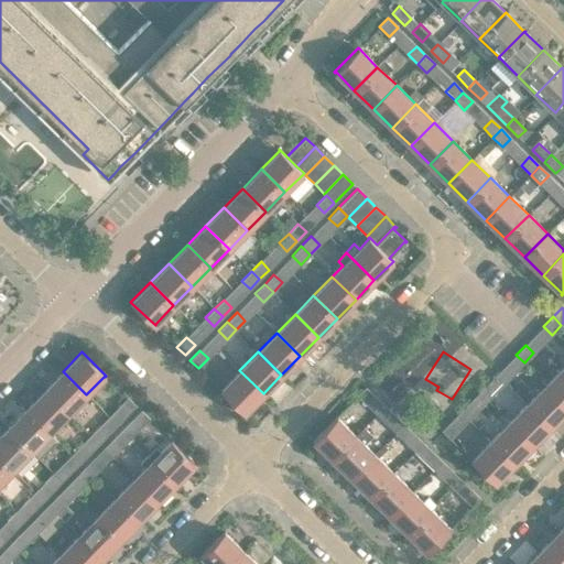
[(506,365),(514,372),(524,362),(516,355),(506,365)]
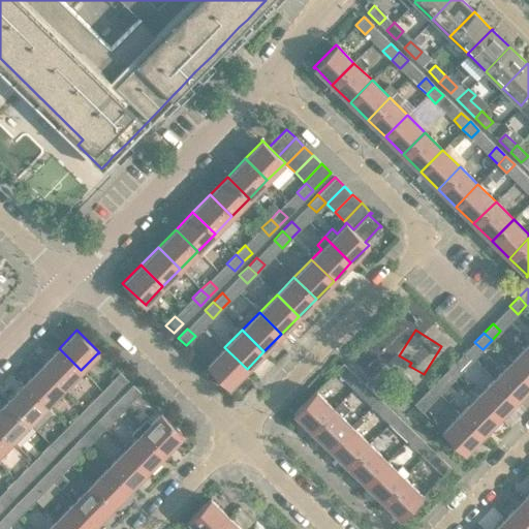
[(528,342),(511,360),(528,376),(528,342)]
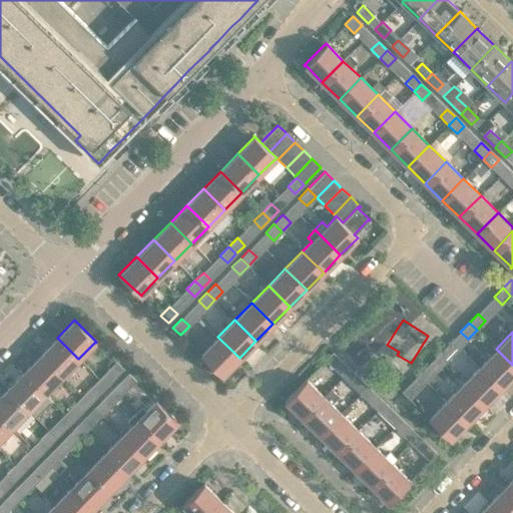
[(223,376),(222,375),(239,358),(217,337),(201,354),(200,354),(222,376),(223,376)]
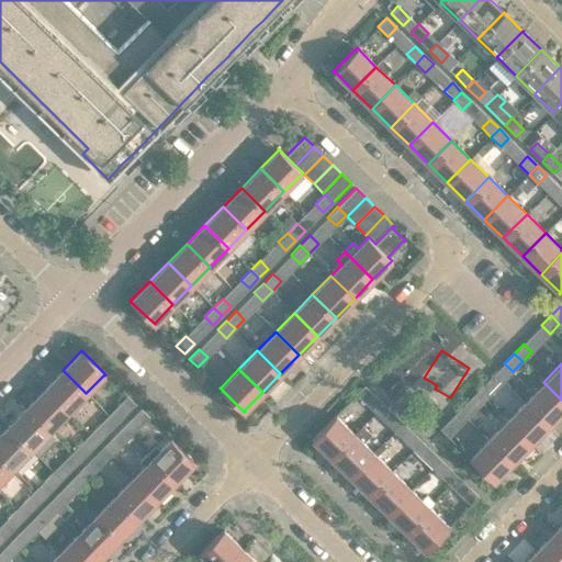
[(68,412),(86,393),(63,370),(44,389),(68,412)]
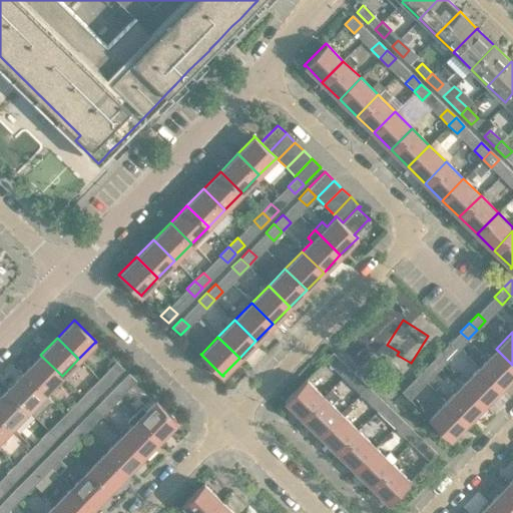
[(435,358),(443,365),(451,357),(443,349),(435,358)]
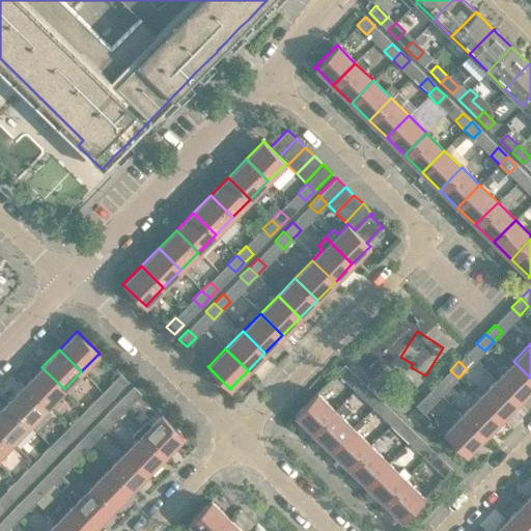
[(519,401),(530,388),(530,378),(513,361),(497,380),(519,401)]
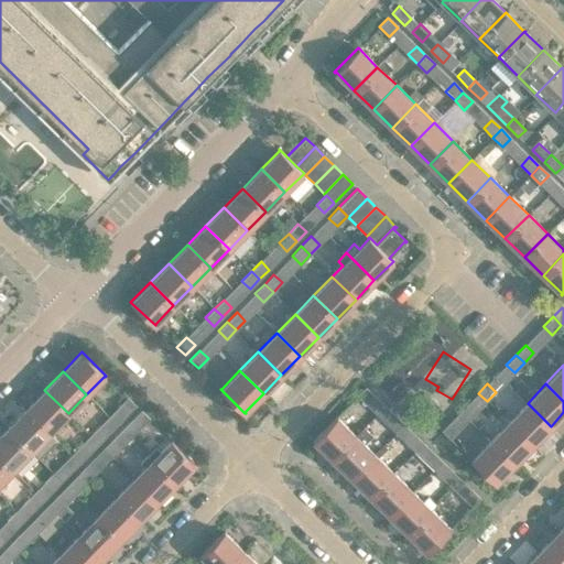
[(366,387),(365,387),(357,396),(367,404),(376,397),(366,387)]
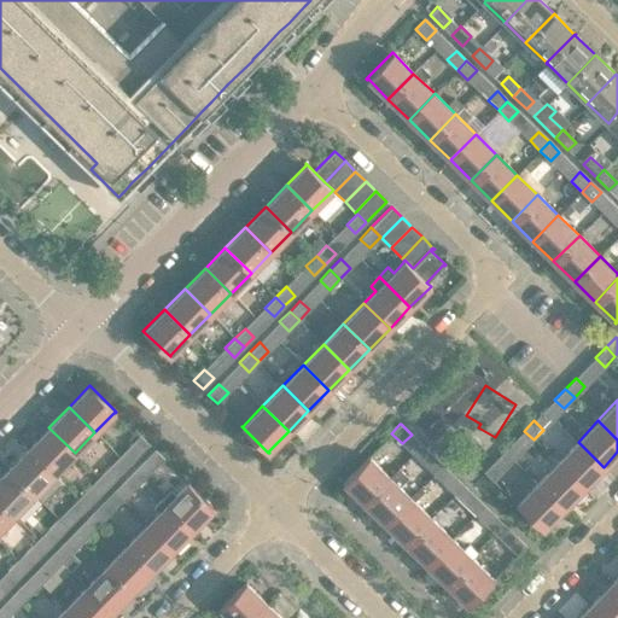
[(28,448),(54,473),(75,453),(48,427),(28,448)]
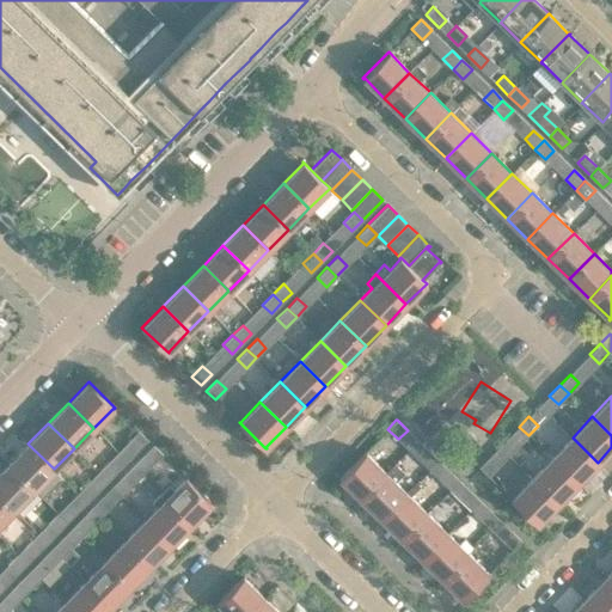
[(518,446),(528,435),(519,427),(508,436),(518,446)]
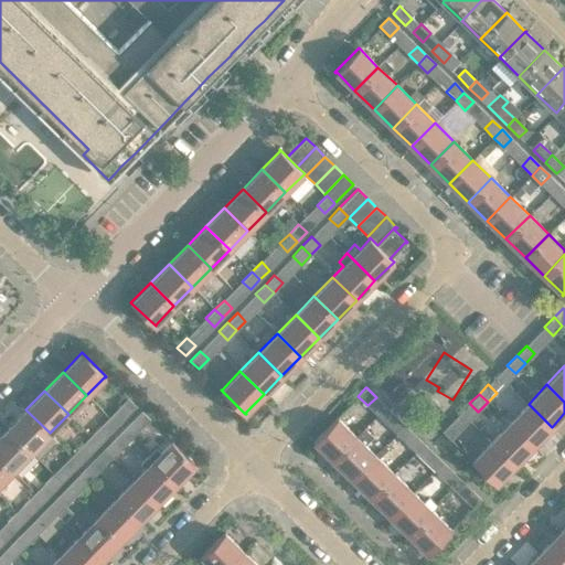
[(136,406),(128,397),(117,408),(126,416),(136,406)]
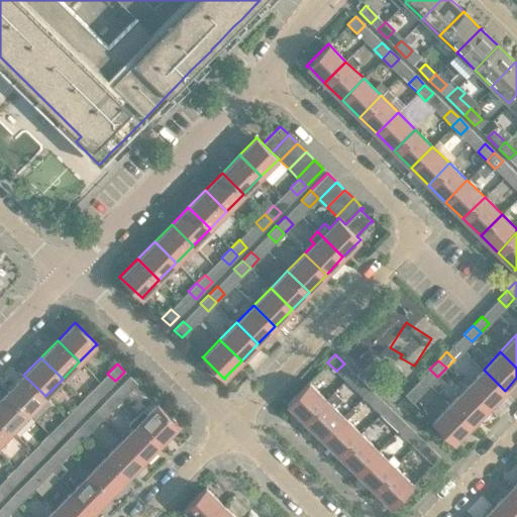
[(484,370),(467,387),(488,408),(505,391),(484,370)]
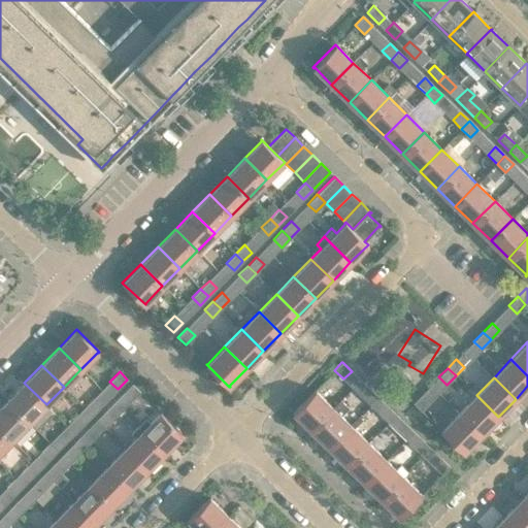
[(54,411),(46,404),(24,383),(6,401),(15,409),(29,423),(36,429),(54,411)]
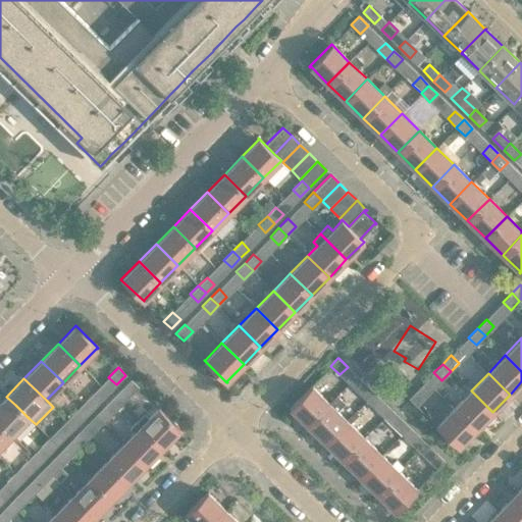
[(138,387),(131,379),(121,389),(129,397),(138,387)]
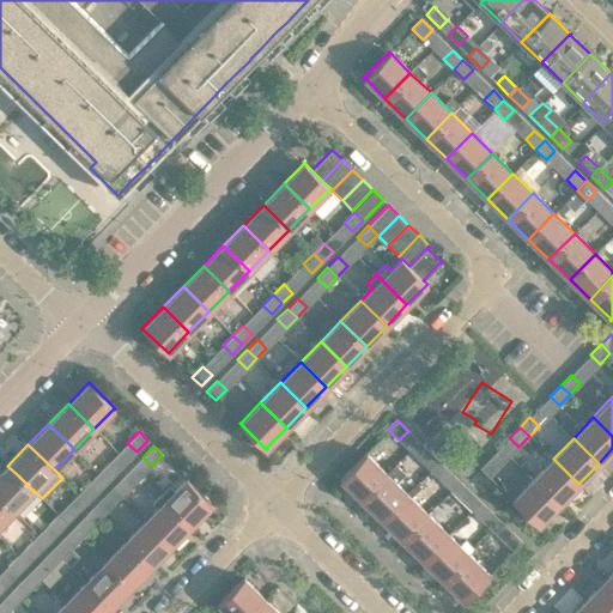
[(428,450),(419,460),(430,471),(438,461),(428,450)]
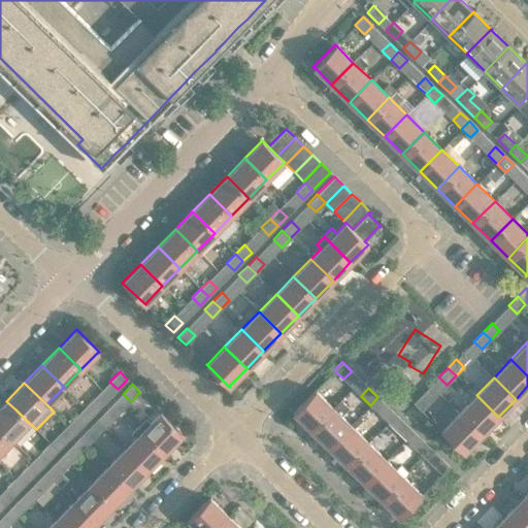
[(294,413),(311,430),(333,407),(316,391),(316,390),(315,390),(293,413),(293,414),(294,413)]
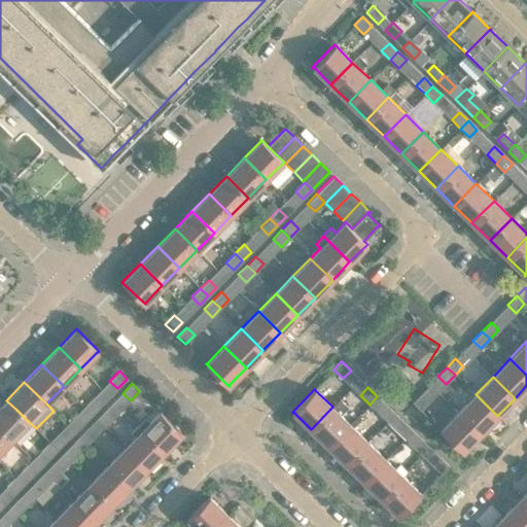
[(429,401),(421,393),(412,402),(420,410),(429,401)]
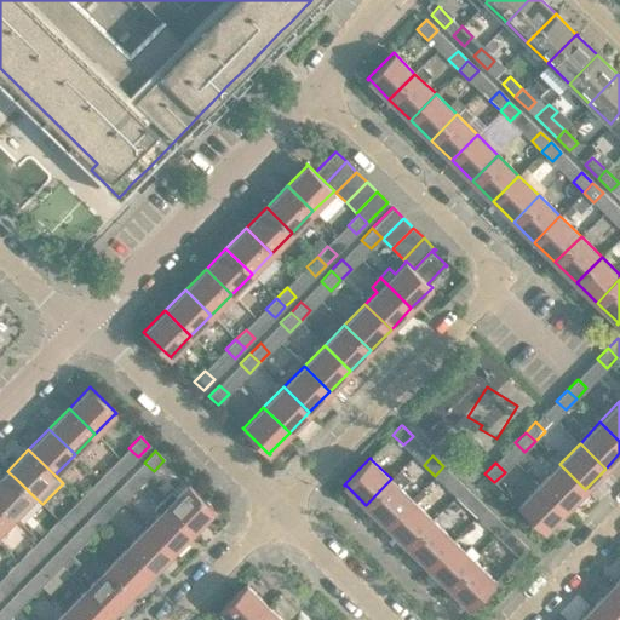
[(528,474),(533,469),(528,464),(523,469),(528,474)]
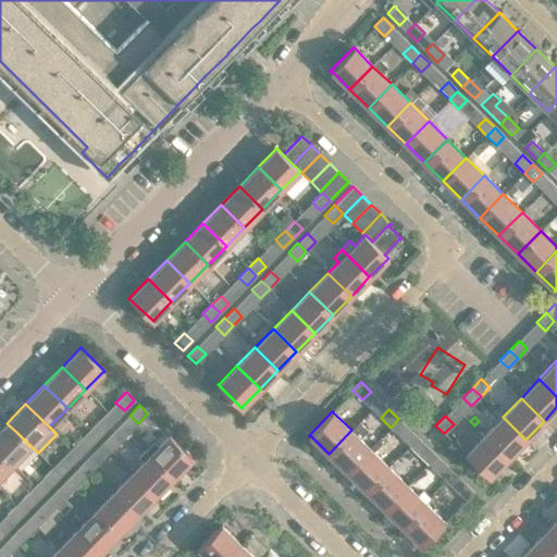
[(503,417),(484,435),(507,458),(525,440),(503,417)]
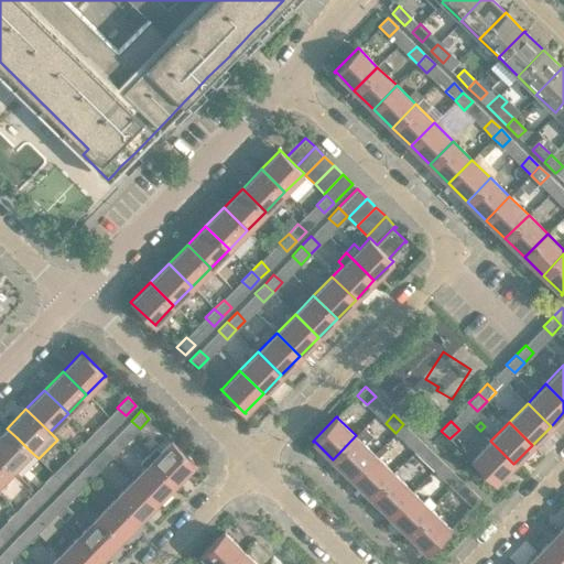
[(413,433),(403,424),(396,433),(404,442),(413,433)]
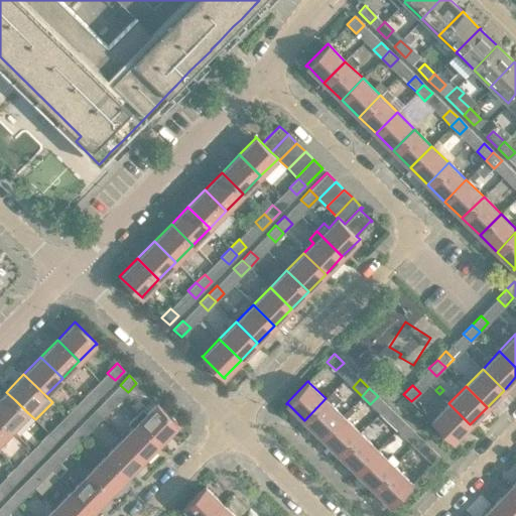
[(99,397),(91,390),(83,398),(90,406),(99,397)]
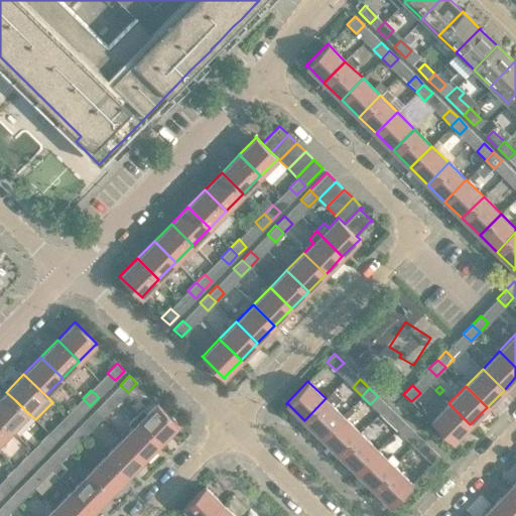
[(333,391),(326,398),(304,420),(321,437),(343,415),(333,406),(340,398),(333,391)]
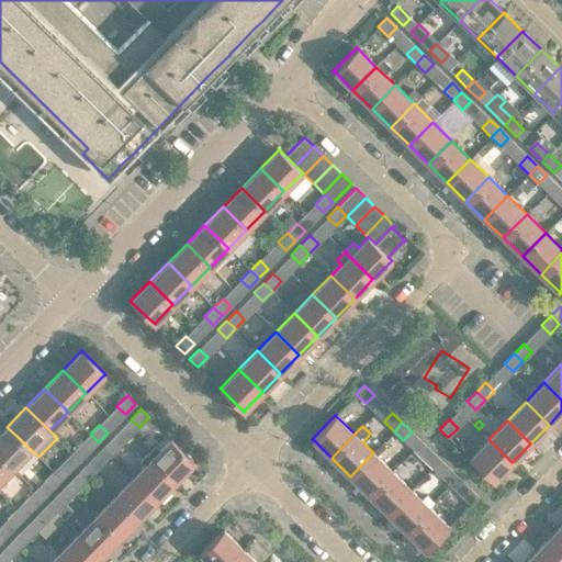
[(31,450),(17,436),(7,427),(0,434),(0,456),(12,469),(31,450)]
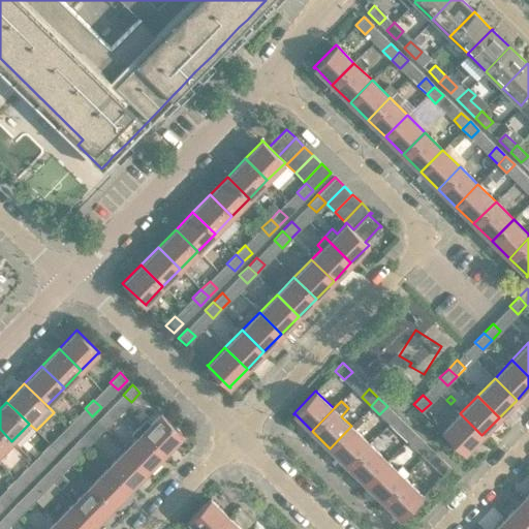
[(84,426),(92,416),(85,408),(75,417),(84,426)]
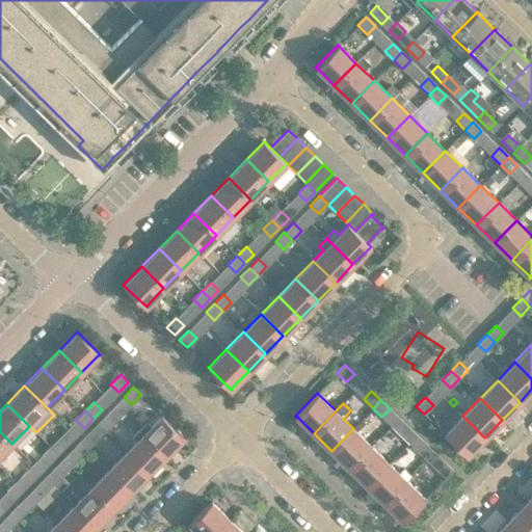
[(98,423),(106,431),(114,422),(106,415),(98,423)]
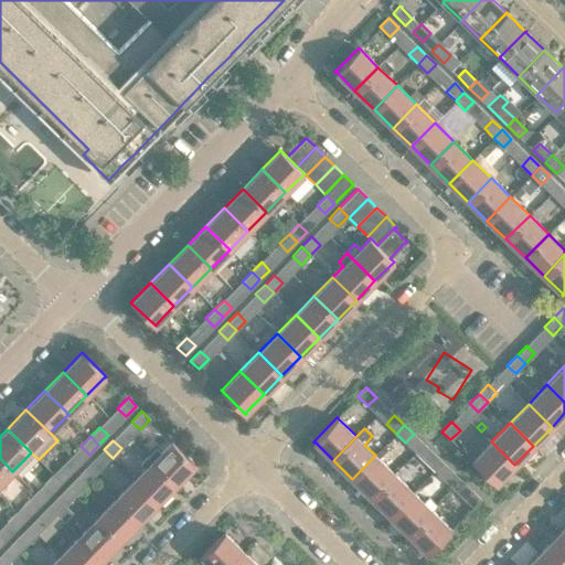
[(148,456),(152,460),(177,483),(194,465),(195,466),(195,465),(171,440),(170,441),(171,441),(160,452),(156,448),(148,456)]
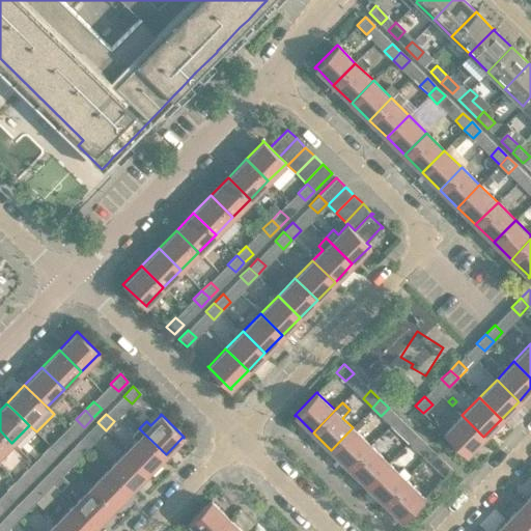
[(467,454),(483,437),(462,415),(444,432),(444,431),(443,432),(467,455),(467,454)]
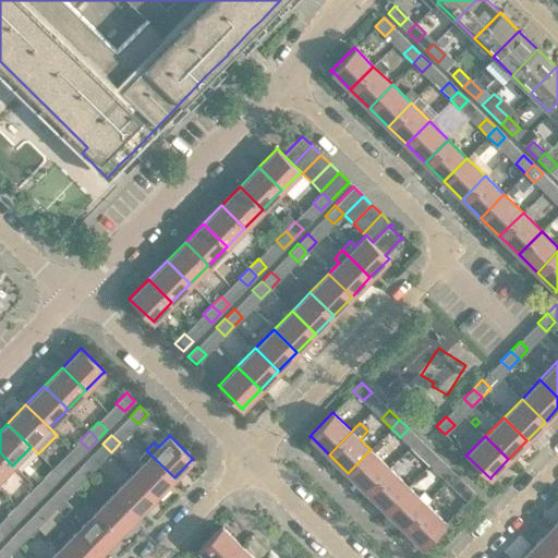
[(101,462),(111,452),(102,444),(93,453),(101,462)]
